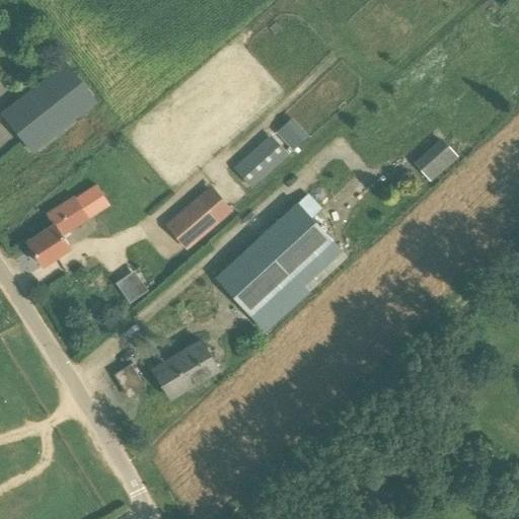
[(95,101),(65,62),(1,113),(32,151),(95,101)]
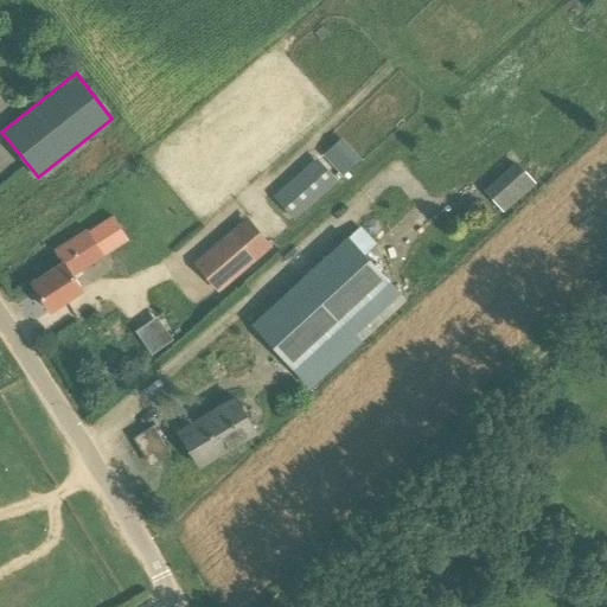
[(536,184),(517,163),(485,191),(504,213),(536,184)]
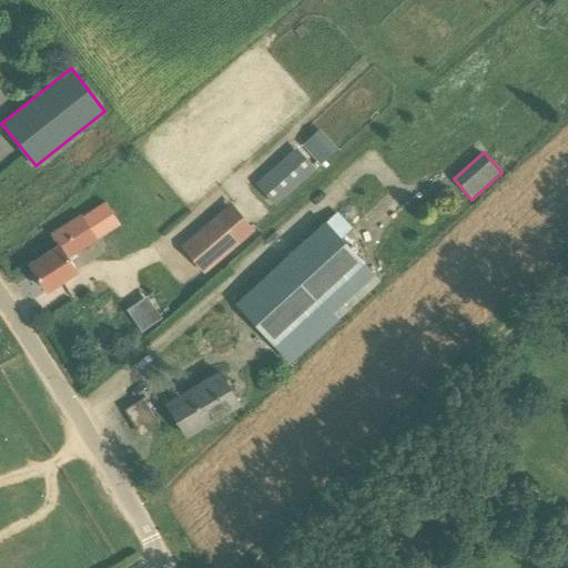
[(267,174),(256,184),(275,206),(316,171),(306,160),(276,186),(267,174)]
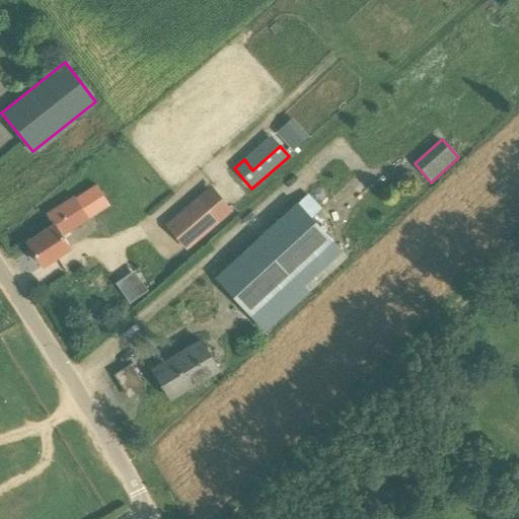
[(233,211),(212,186),(165,225),(188,250),(233,211)]
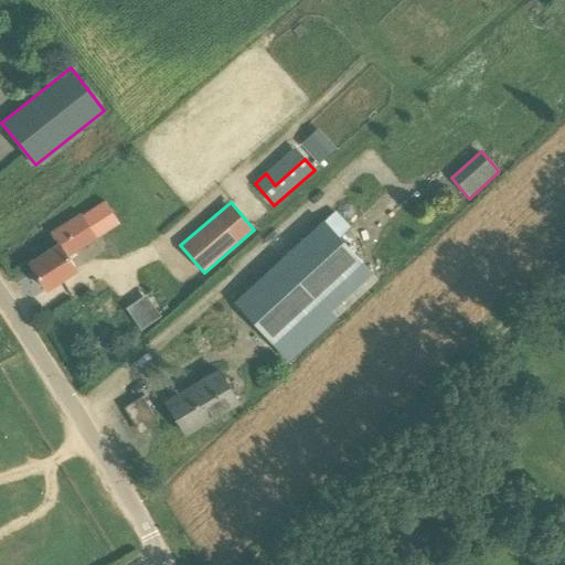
[(96,238),(88,226),(81,213),(51,233),(60,245),(30,265),(46,290),(76,272),(67,257),(96,238)]
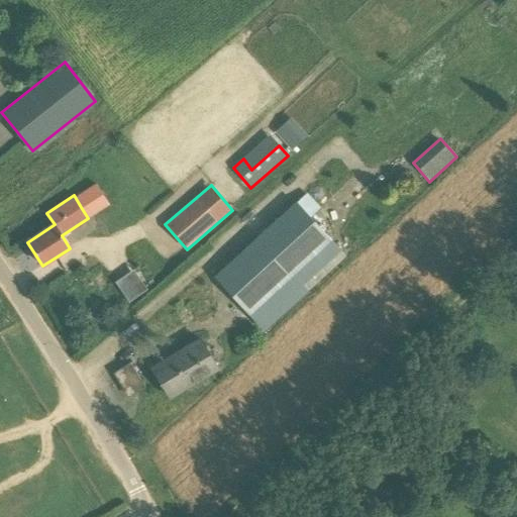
[(338,250),(295,205),(217,276),(267,330),(309,291),(303,284),(324,264),(323,264),(338,250)]
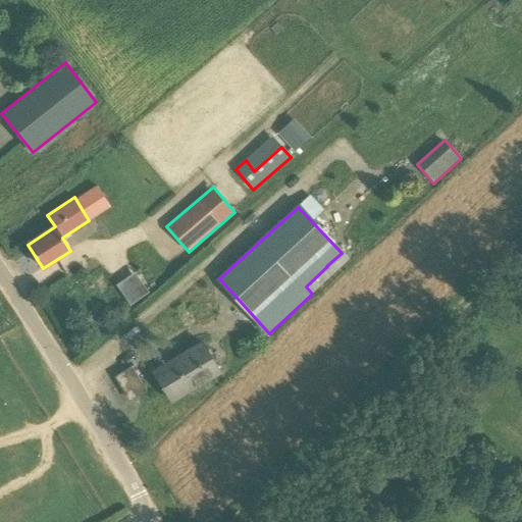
[(140,270),(119,282),(134,304),(154,291),(140,270)]
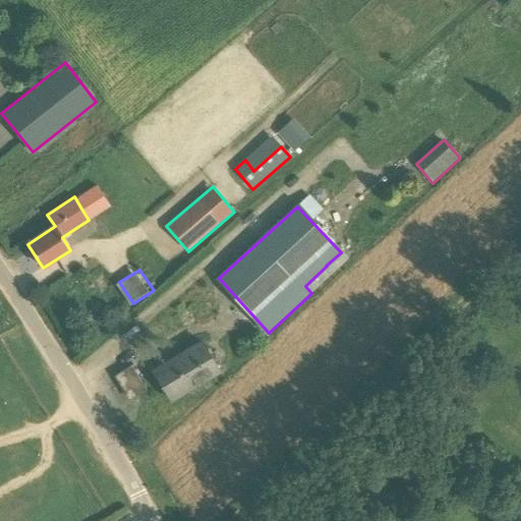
[(204,341),(171,361),(175,368),(158,379),(172,401),(192,389),(221,371),(204,341)]
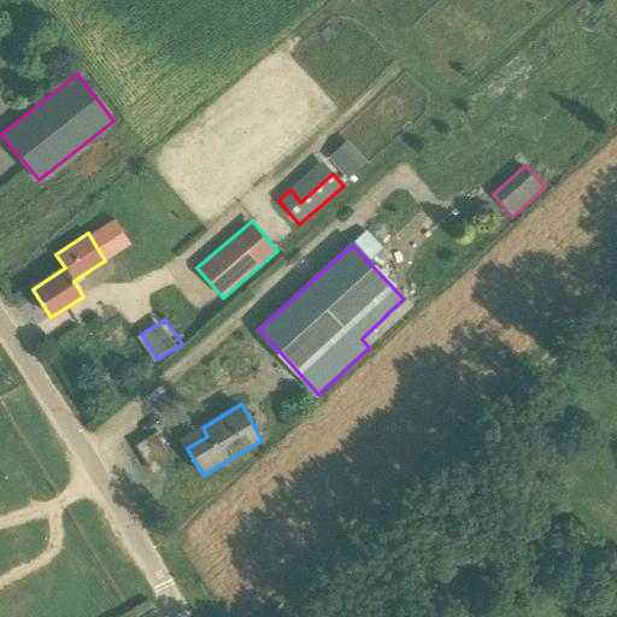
[(156,434),(137,445),(154,474),(174,463),(156,434)]
